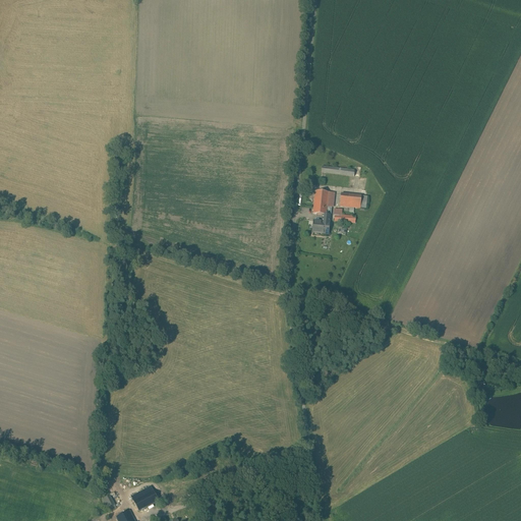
[(354,170),(322,167),(322,173),(354,177),(354,170)]
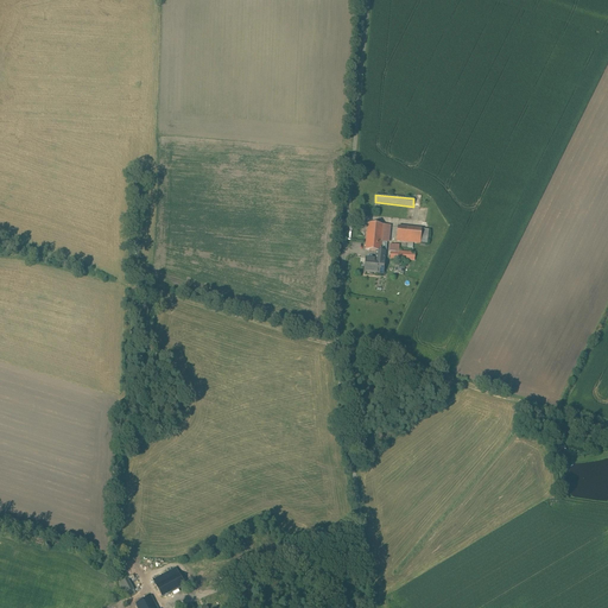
[(384,225),(368,223),(366,239),(381,240),(384,225)]
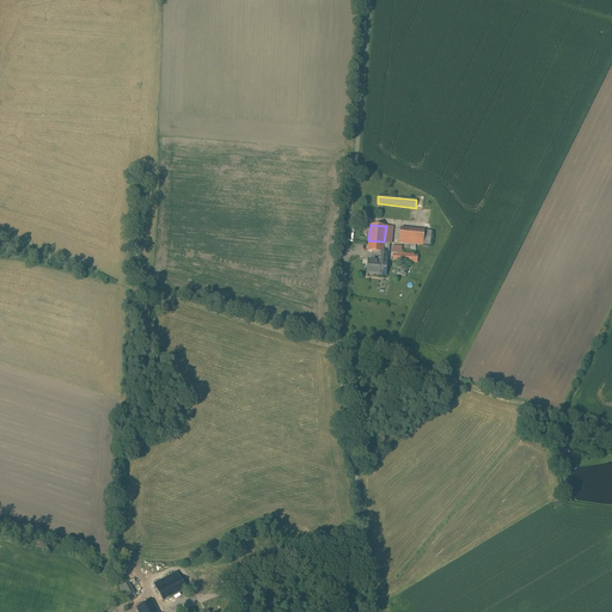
[(424,231),(401,228),(399,243),(423,245),(424,231)]
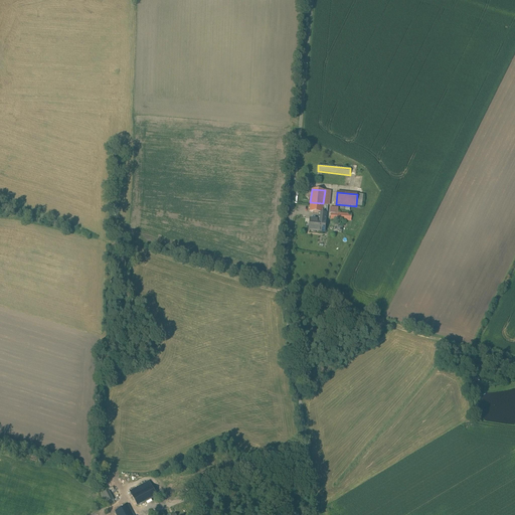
[(323,203),(310,202),(309,211),(326,213),(327,213),(328,204),(323,203)]
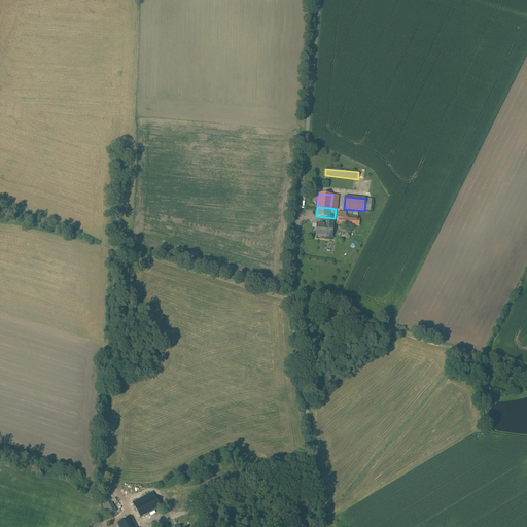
[(325,225),(322,224),(317,223),(316,236),(331,237),(334,218),(326,217),(325,225)]
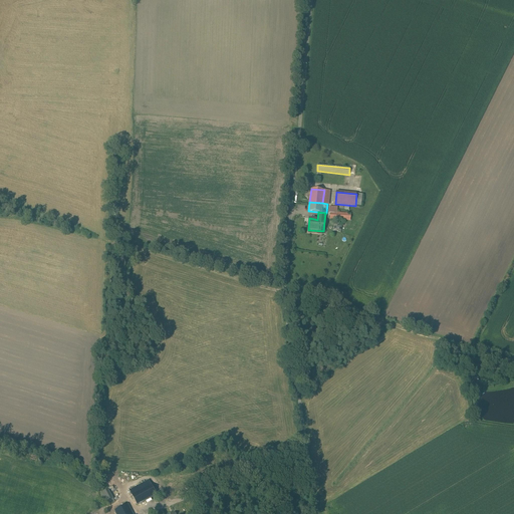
[(149,480),(130,490),(138,505),(157,495),(149,480)]
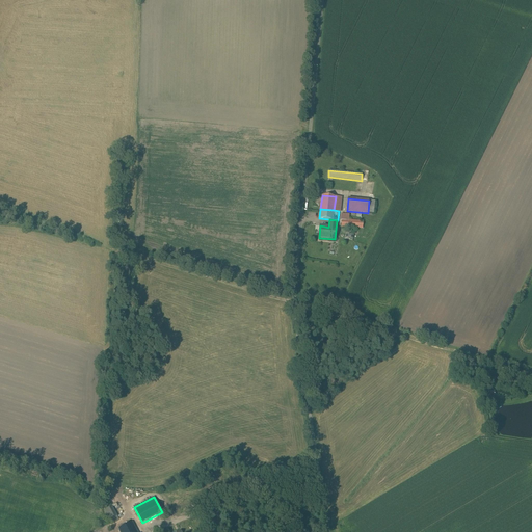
[(112,507),(105,511),(108,516),(107,516),(111,524),(118,520),(112,507)]
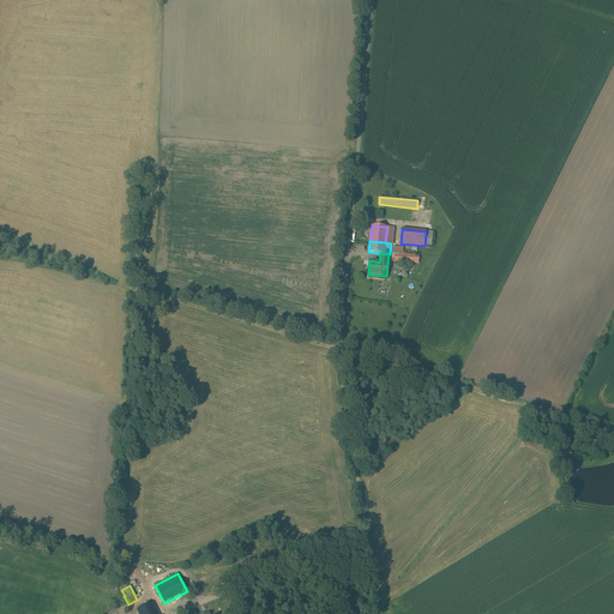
[(157,613),(151,603),(138,611),(139,613),(157,613)]
